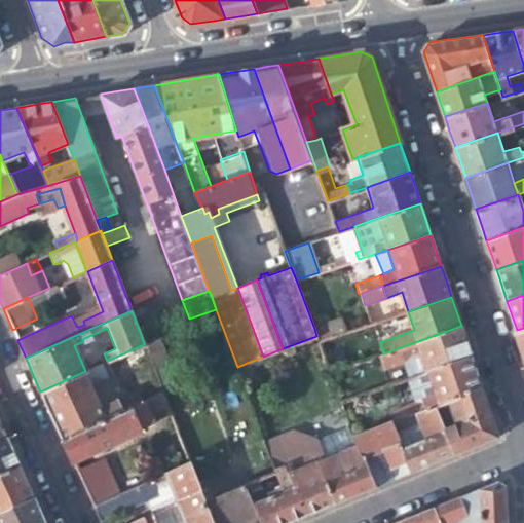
[(339,320),(314,329),(316,336),(319,341),(344,333),(339,320)]
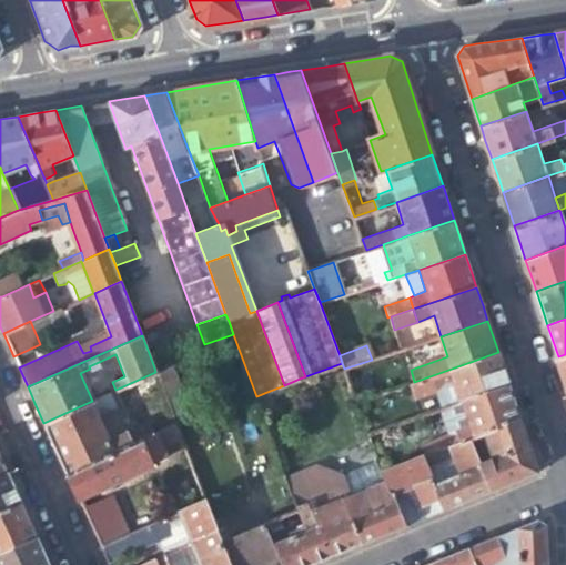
[(443,407),(462,401),(508,383),(504,369),(498,352),(414,382),(410,384),(414,399),(437,391),(443,407)]
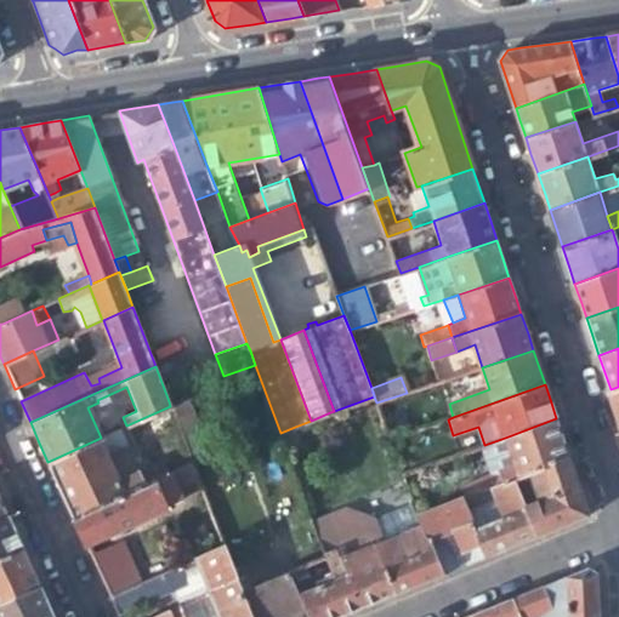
[(186,395),(169,401),(170,406),(192,462),(208,455),(186,395)]
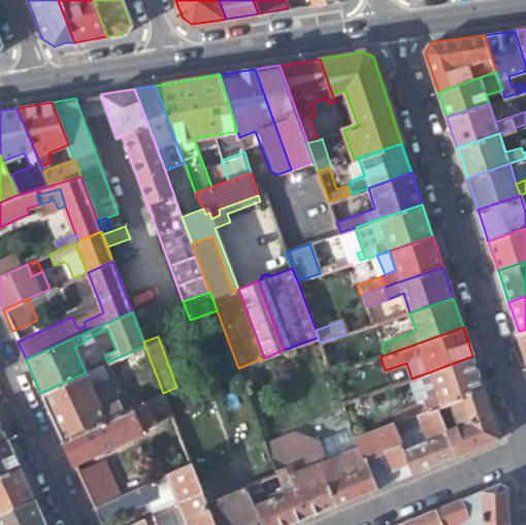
[(436,393),(400,408),(405,419),(407,420),(438,407),(446,404),(454,401),(484,389),(479,376),(472,356),(429,372),(436,393)]
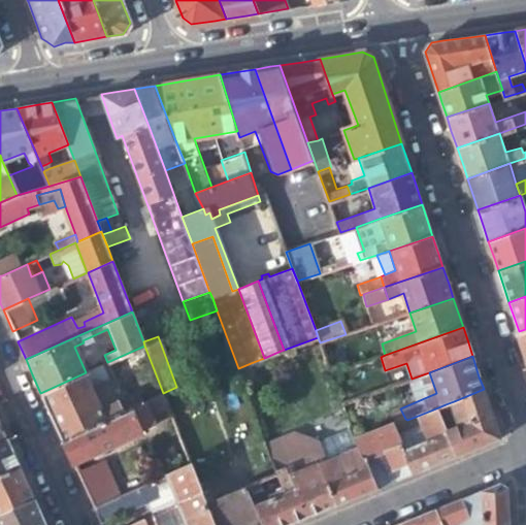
[(251,363),(238,368),(243,384),(257,379),(251,363)]
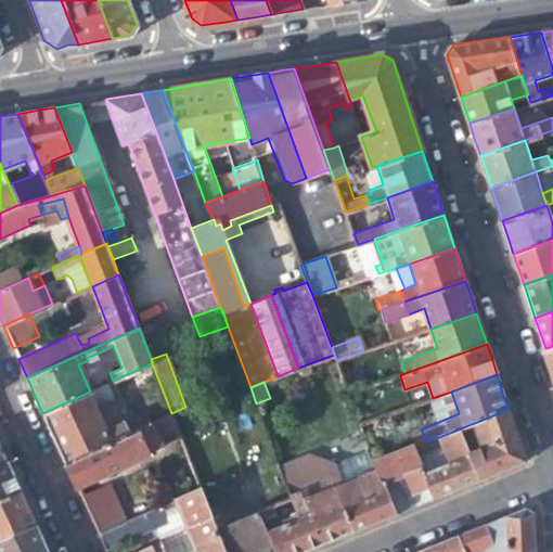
[(106,384),(90,392),(42,413),(53,435),(65,462),(145,425),(149,424),(143,412),(133,416),(136,422),(131,424),(129,419),(107,429),(97,405),(112,398),(106,384)]
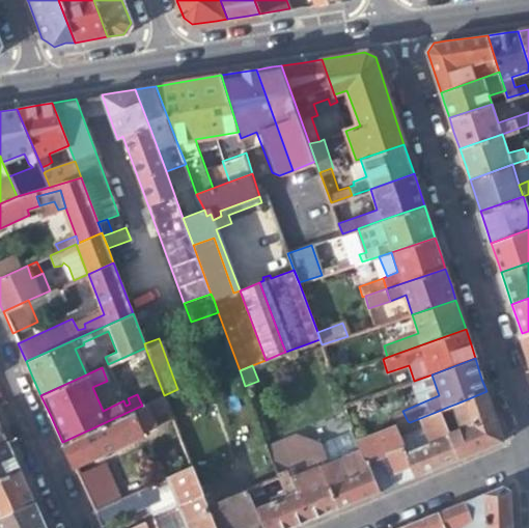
[(152,387),(137,394),(142,406),(158,398),(152,387)]
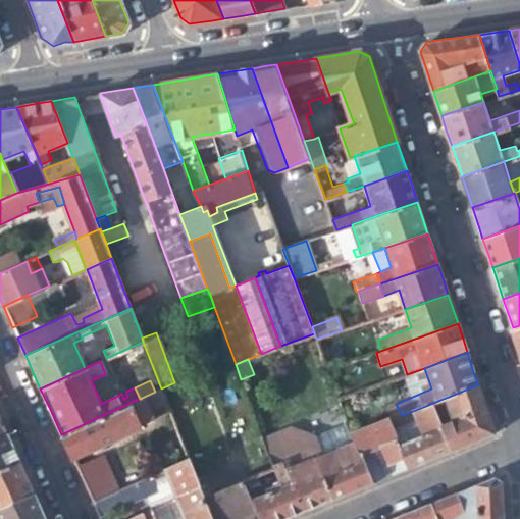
[(457,421),(444,426),(453,450),(472,442),(494,432),(478,384),(449,397),(457,421)]
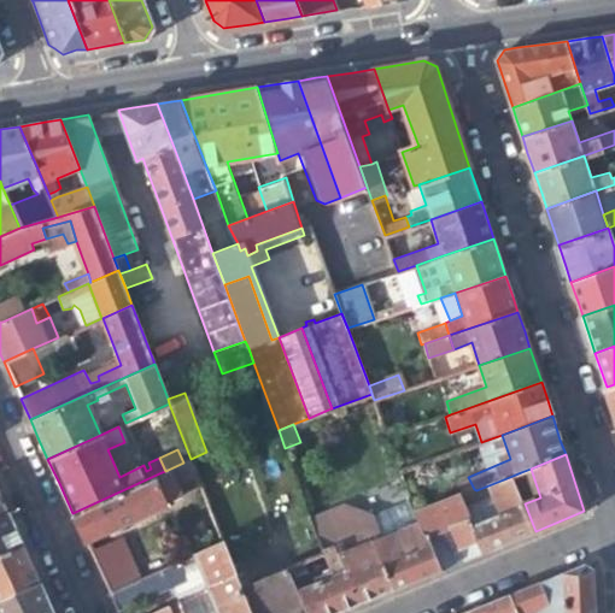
[(197,475),(191,459),(183,463),(165,471),(162,472),(169,488),(197,475)]
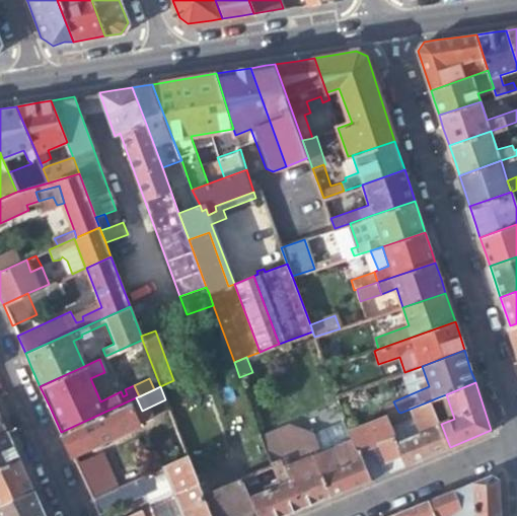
[(146,419),(142,411),(136,397),(61,432),(72,456),(106,440),(140,425),(139,422),(146,419)]
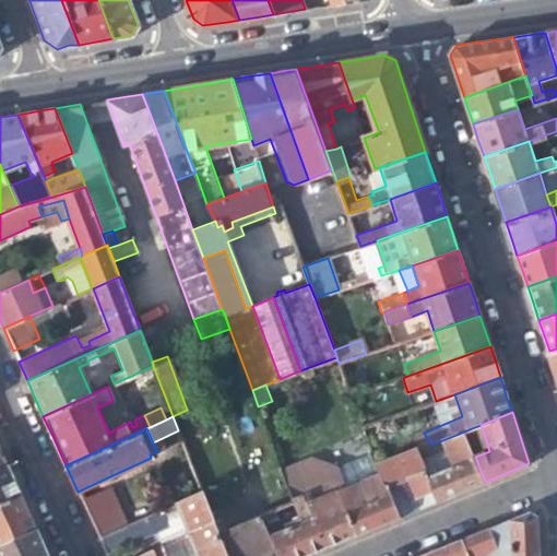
[(475,436),(472,428),(464,432),(467,438),(475,436)]
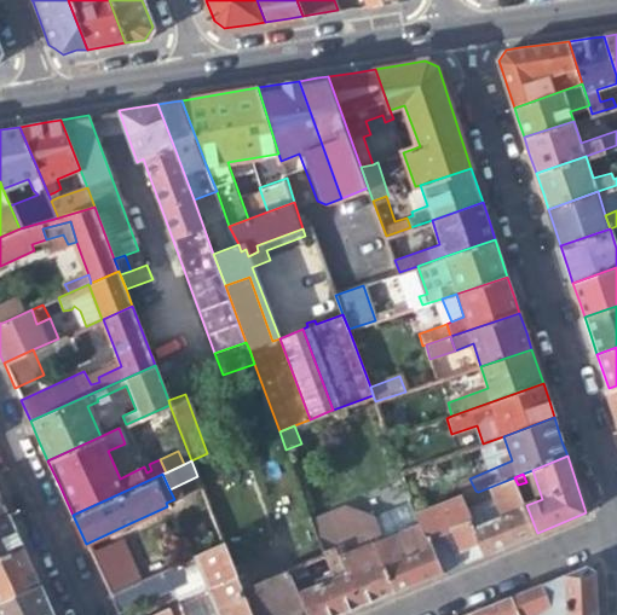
[(462,497),(467,510),(495,499),(501,515),(474,526),(485,553),(511,544),(537,533),(526,505),(518,485),(514,477),(478,492),(476,491),(462,497)]
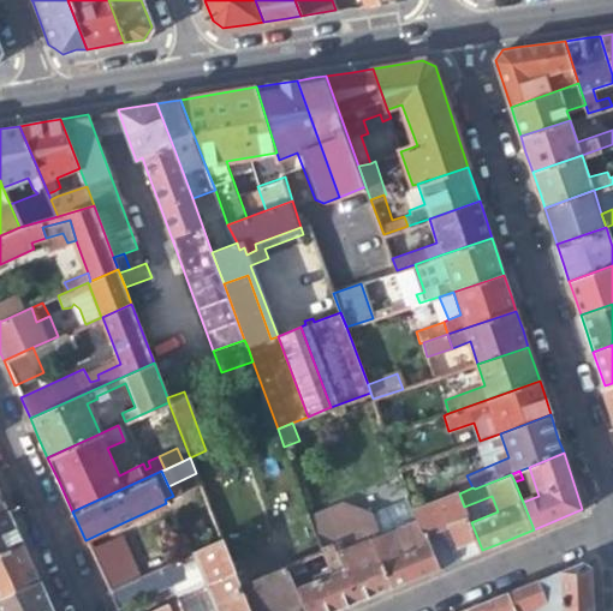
[(434,489),(439,501),(459,493),(472,487),(466,475),(434,489)]
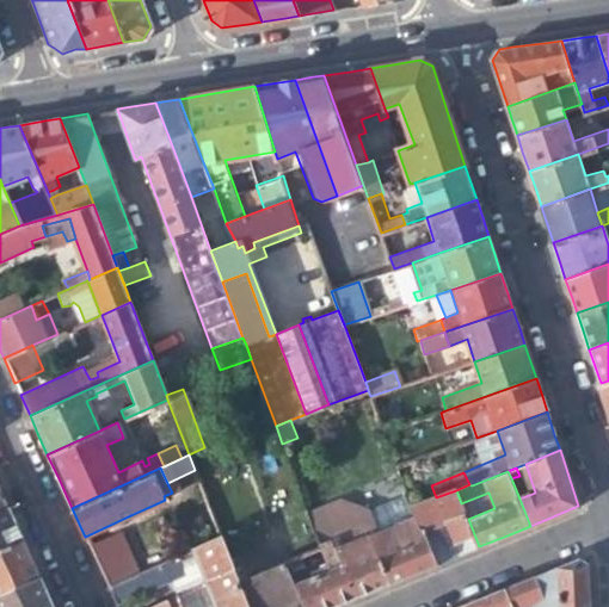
[(455,544),(459,555),(479,546),(468,519),(461,503),(456,490),(436,497),(413,506),(416,514),(422,531),(446,521),(455,544)]
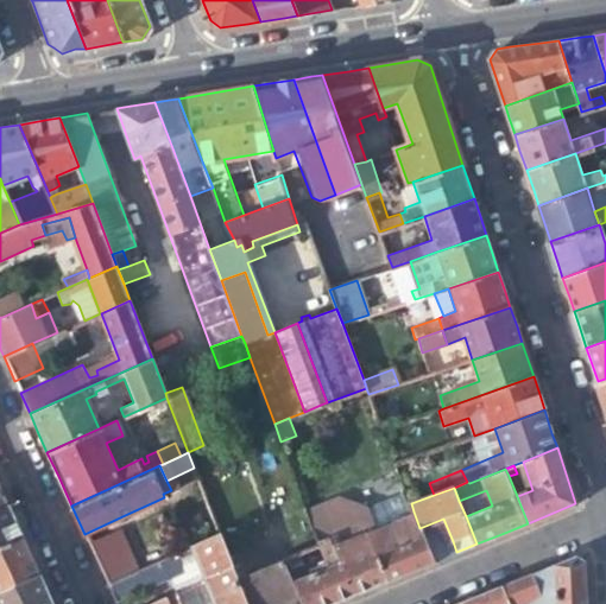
[(307,512),(319,542),(329,538),(336,534),(364,522),(367,532),(387,580),(415,568),(434,561),(430,553),(420,528),(414,512),(411,503),(409,504),(404,493),(370,507),(339,498),(307,512)]
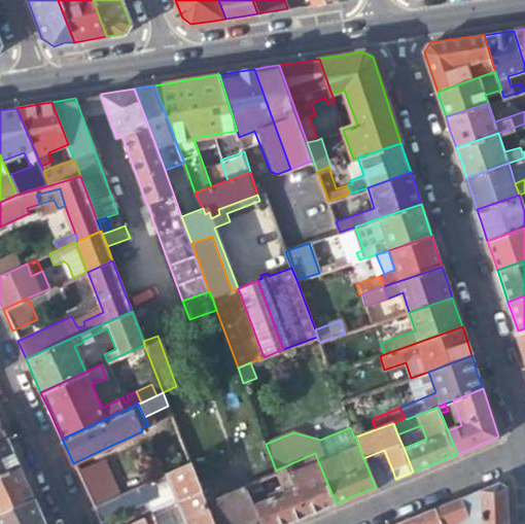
[(0,474),(19,466),(12,453),(5,438),(0,439),(0,474)]
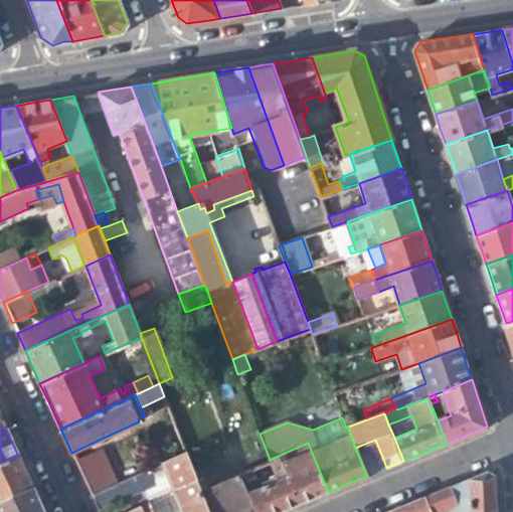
[(308,443),(285,453),(289,461),(311,451),(308,443)]
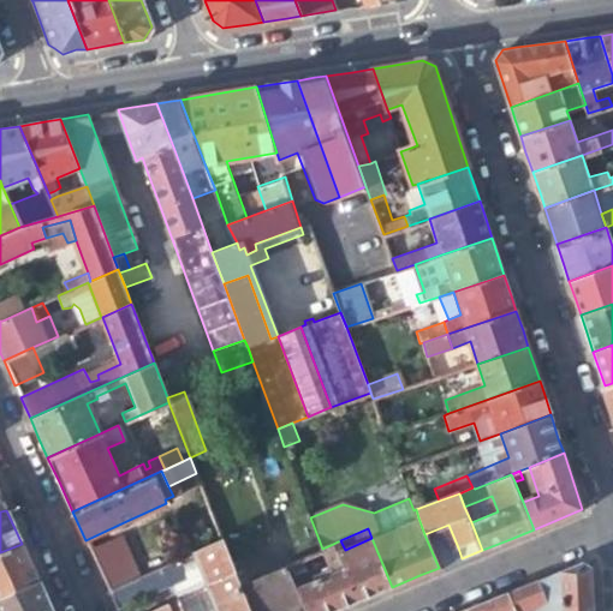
[(120,535),(89,549),(109,592),(138,579),(120,535)]
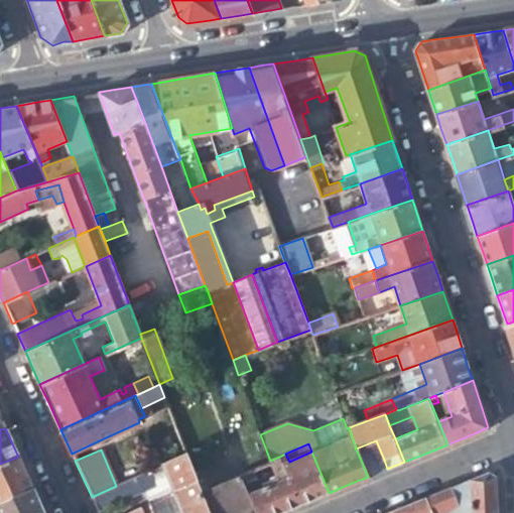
[(289,462),(285,454),(279,457),(270,461),(270,463),(275,477),(255,486),(253,481),(244,485),(251,500),(256,512),(279,512),(329,493),(311,452),(289,462)]
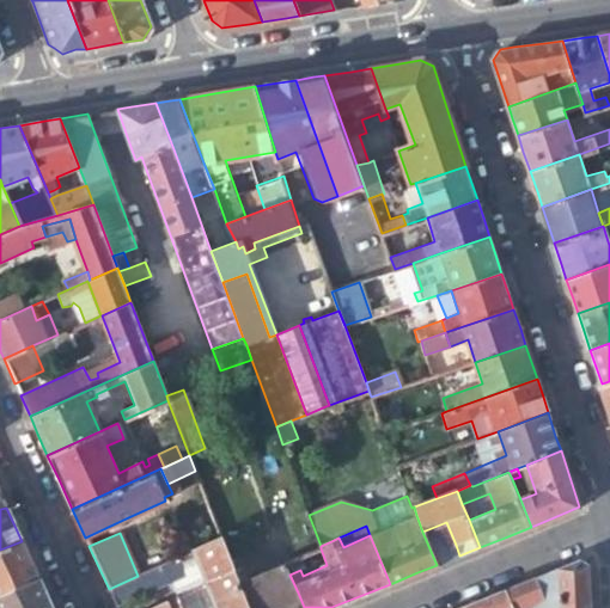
[(115,603),(182,573),(178,564),(194,558),(205,584),(233,571),(220,538),(138,576),(109,589),(115,603)]
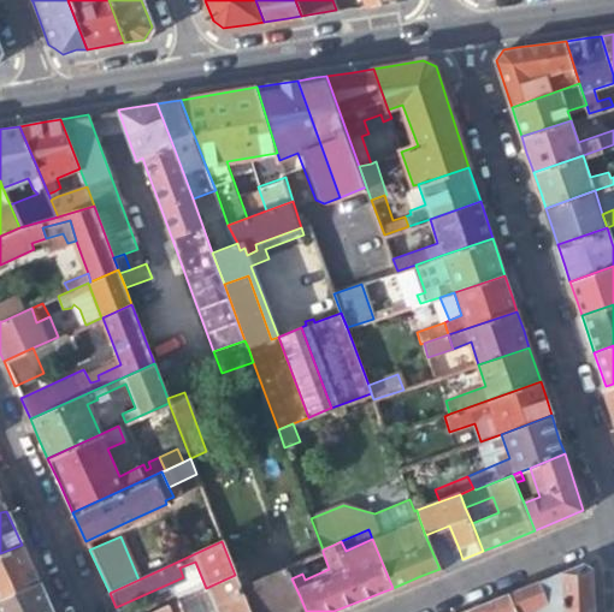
[(0,599),(39,582),(30,564),(22,545),(0,553),(0,599)]
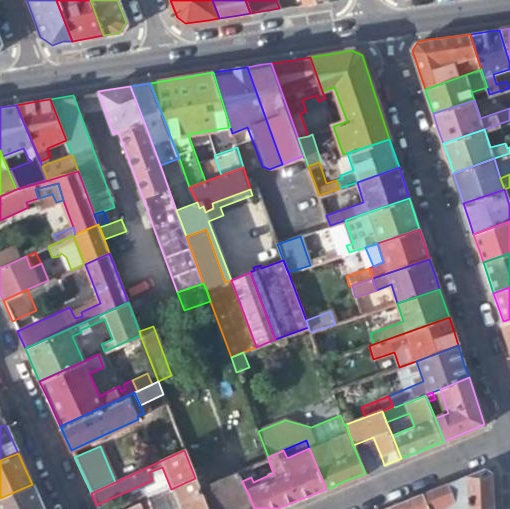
[(371,462),(362,466),(365,473),(373,470),(371,462)]
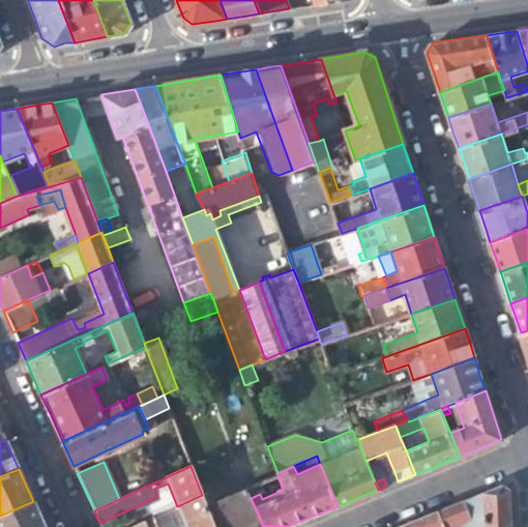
[(160,503),(165,513),(177,506),(168,484),(154,489),(157,497),(160,503)]
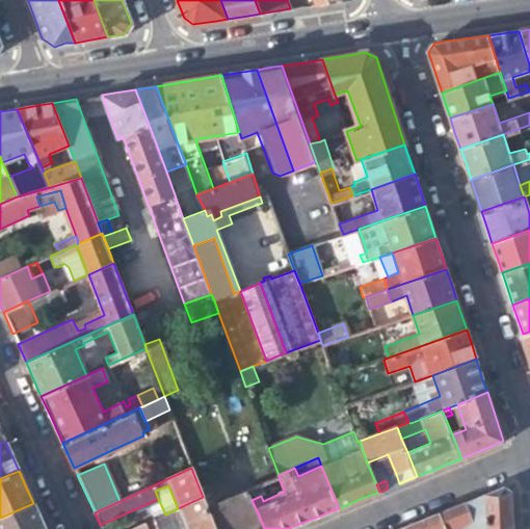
[(460,528),(465,527),(466,528),(512,528),(512,516),(511,492),(504,485),(477,497),(440,512),(446,528),(460,528)]
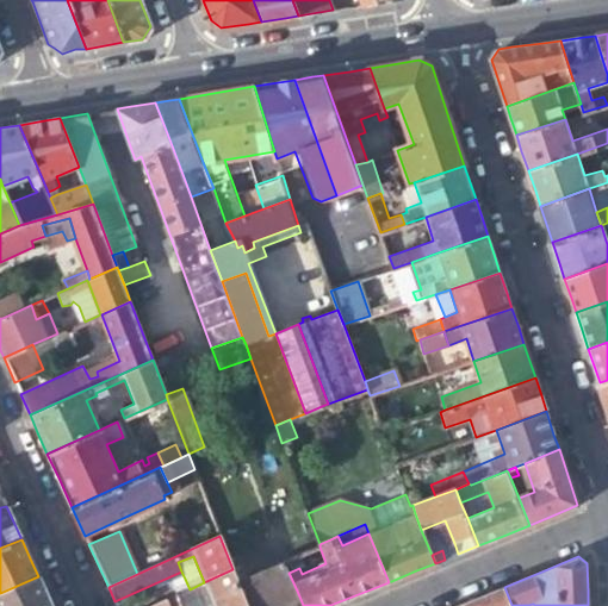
[(209,589),(215,605),(246,605),(237,581),(233,569),(204,582),(190,589),(177,595),(180,603),(209,589)]
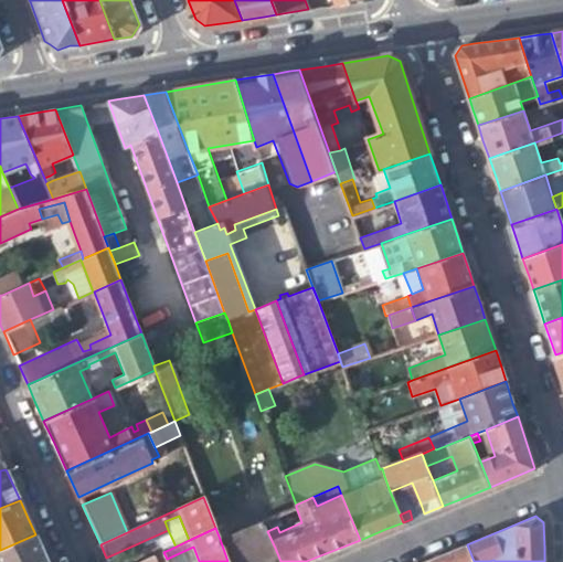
[(237,531),(220,539),(227,561),(280,561),(275,548),(267,551),(266,549),(247,555),(245,550),(238,551),(235,542),(242,540),(237,531)]
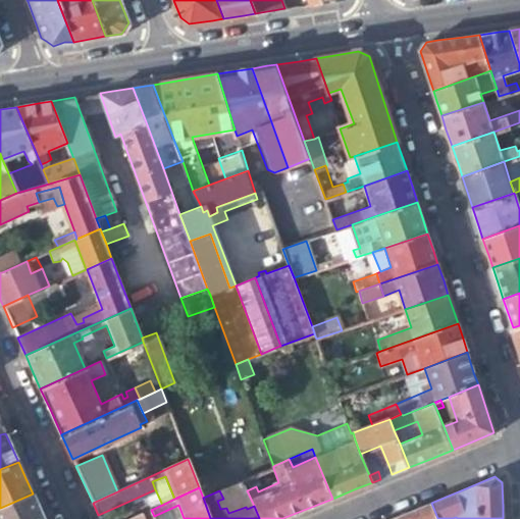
[(0,518),(44,518),(40,509),(33,494),(0,508),(0,518)]
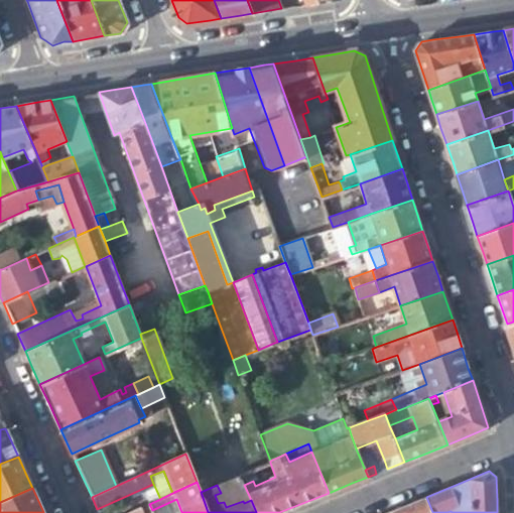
[(432,512),(426,497),(407,504),(386,512),(432,512)]
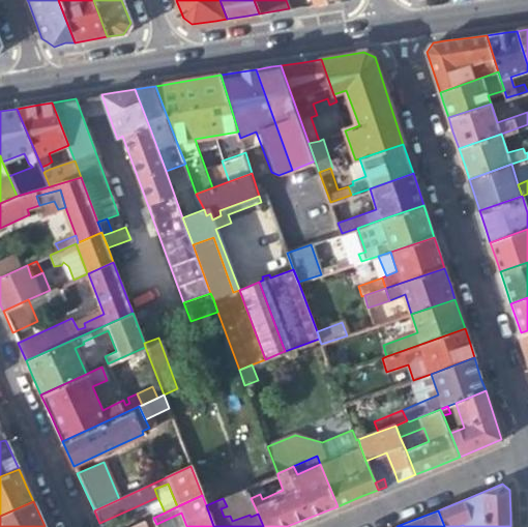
[(186,526),(181,513),(156,524),(157,526),(186,526)]
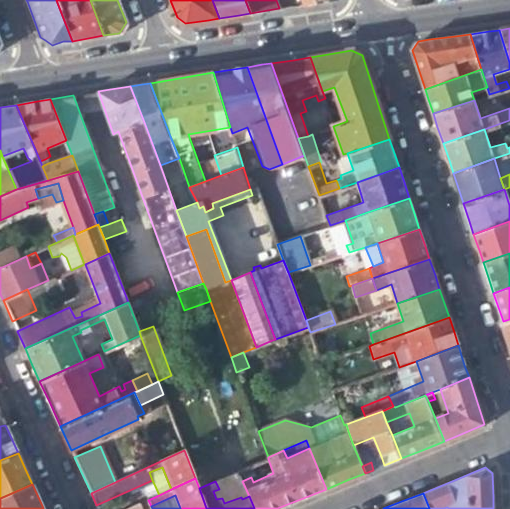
[(142,508),(152,508),(151,506),(148,500),(140,504),(142,508)]
